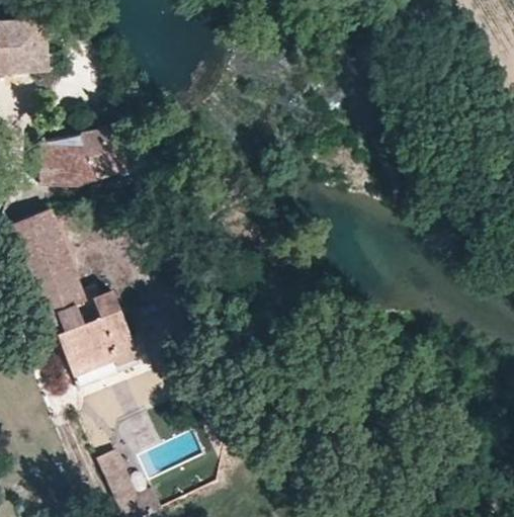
[(0,70),(49,69),(48,20),(0,20),(0,70)]
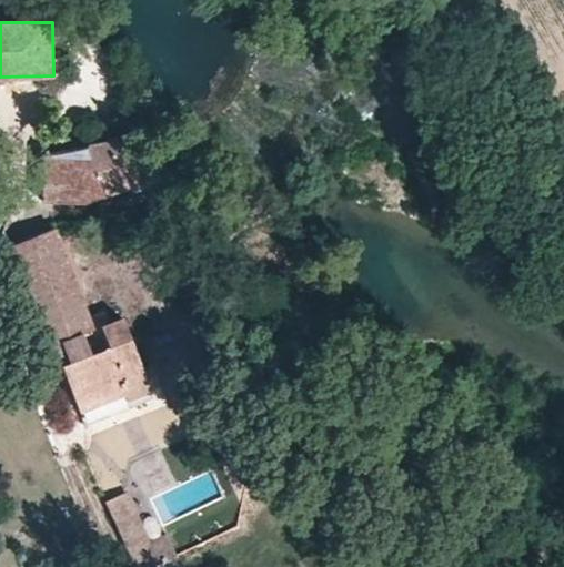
[(148,183),(142,160),(134,132),(112,137),(112,143),(47,155),(47,201),(81,203),(148,183)]
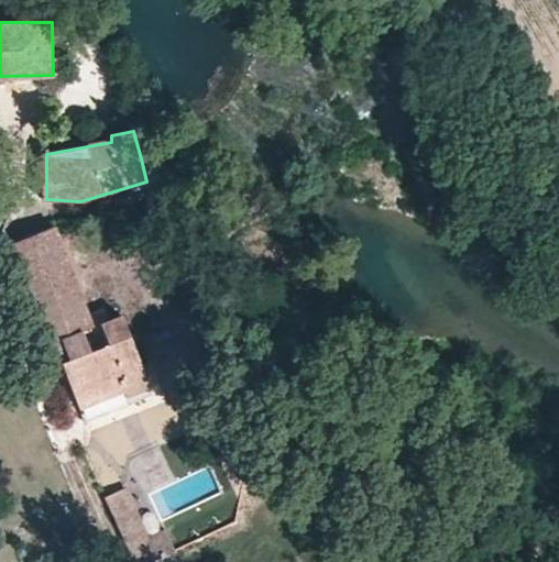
[(150,155),(141,158),(146,182),(156,178),(150,155)]
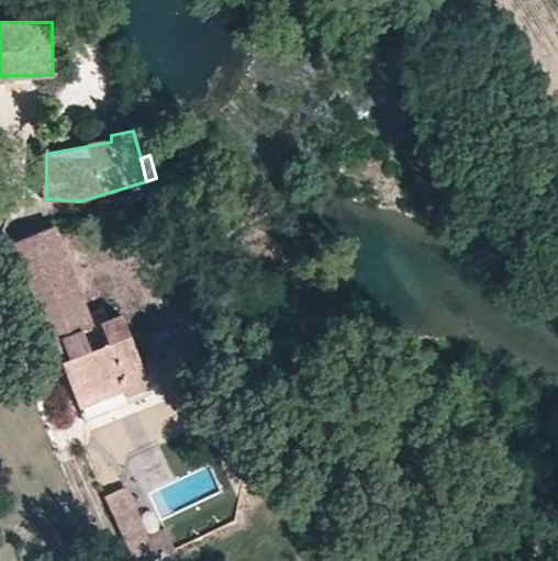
[(57,225),(9,245),(26,283),(33,300),(42,296),(66,361),(82,405),(126,389),(122,376),(145,366),(124,315),(111,320),(95,325),(89,313),(57,225)]
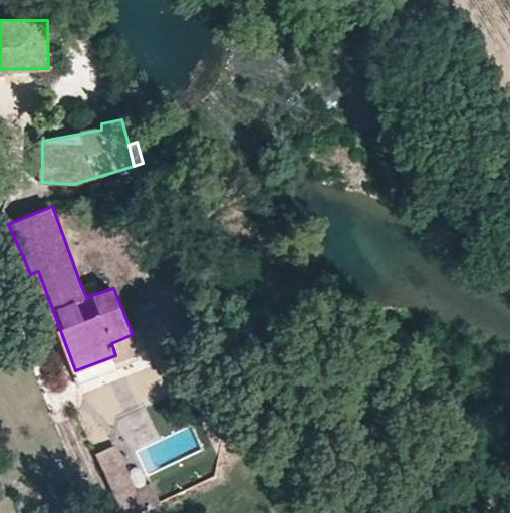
[(38,271),(30,274),(52,333),(60,330),(38,271)]
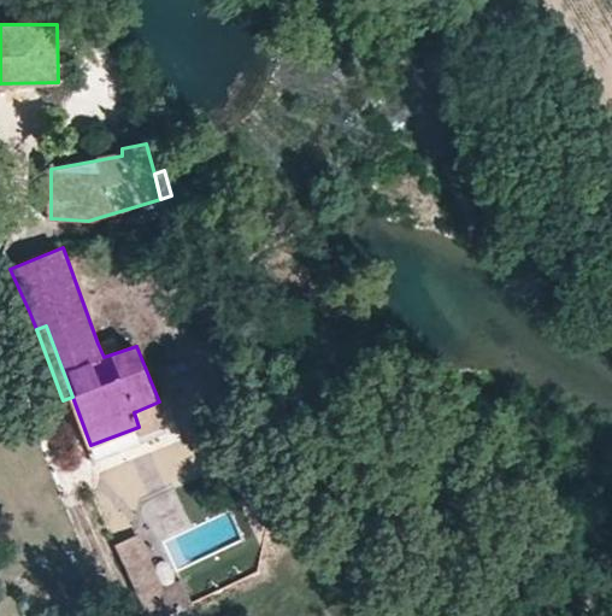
[(117,338),(98,344),(104,357),(122,351),(117,338)]
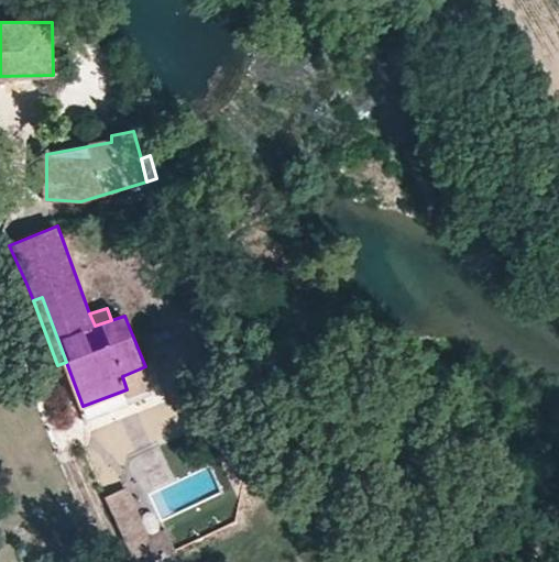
[(127,389),(83,406),(88,419),(155,395),(145,366),(122,376),(127,389)]
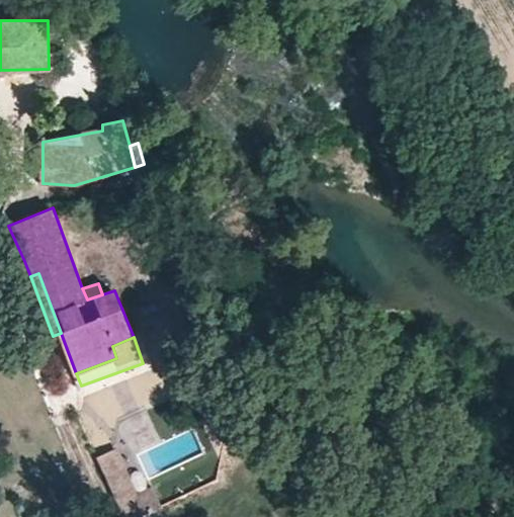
[(116,449),(97,457),(119,516),(137,516),(160,508),(153,490),(135,496),(116,449)]
